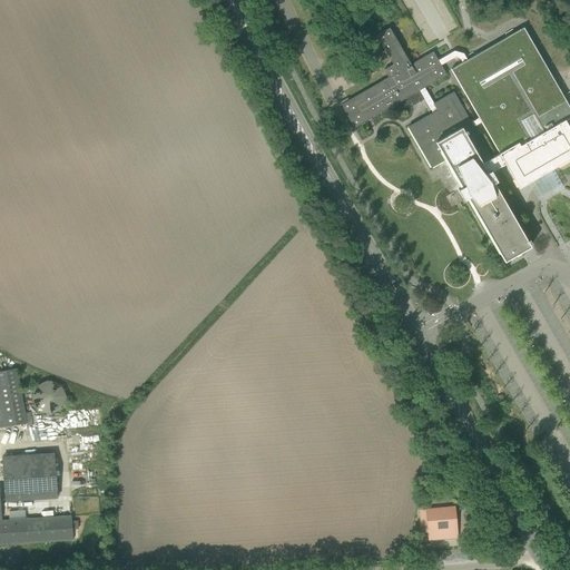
[(387,77),(341,105),(354,128),(419,90),(424,87),(446,75),(441,65),(439,62),(438,60),(432,51),(420,59),(410,65),(391,32),(389,28),(376,35),(393,64),(383,69),(387,77)]
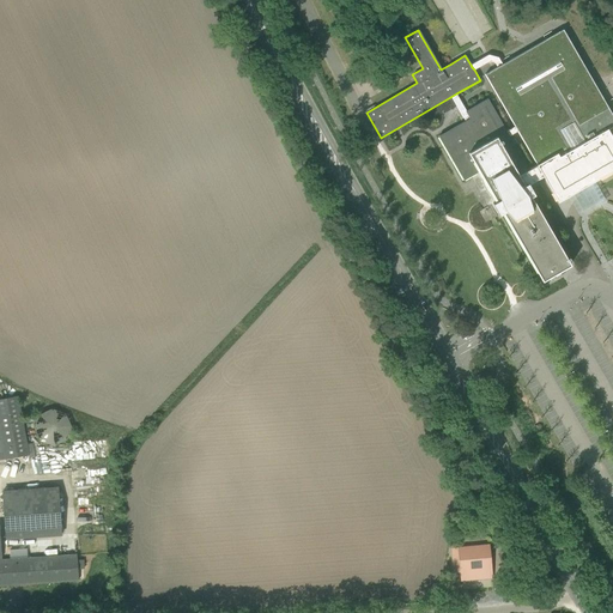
[(456,93),(450,97),(457,109),(460,113),(465,121),(438,137),(463,181),(480,171),(497,201),(492,204),(499,214),(501,214),(499,213),(502,212),(542,281),(570,265),(536,207),(530,198),(534,195),(528,186),(542,177),(558,202),(566,198),(568,196),(565,193),(593,177),(595,181),(612,170),(612,116),(563,30),(502,65),(498,58),(489,55),(471,65),(472,67),(474,70),(490,61),(495,62),(497,67),(484,74),(515,127),(507,132),(487,98),(466,111),(456,93)]
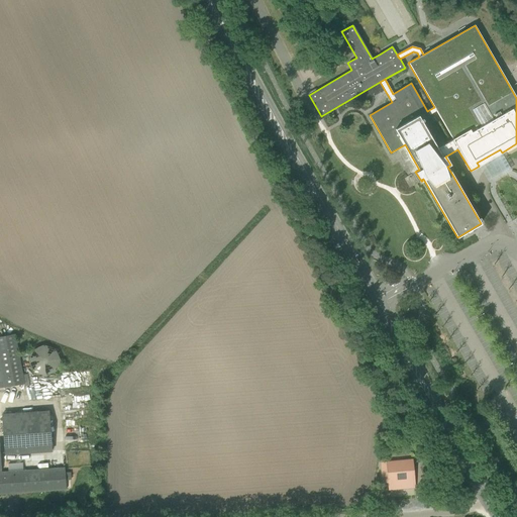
[(414,184),(409,175),(404,178),(409,187),(414,184)]
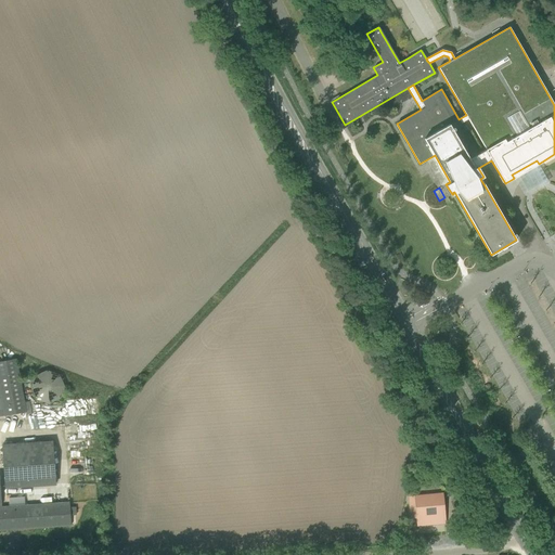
[(0,415),(26,412),(16,359),(0,361),(0,415)]
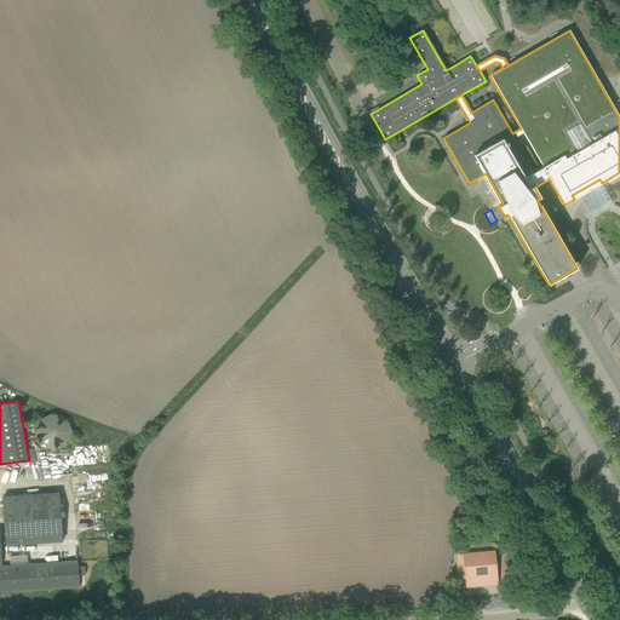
[(69,441),(58,411),(32,420),(42,451),(69,441)]
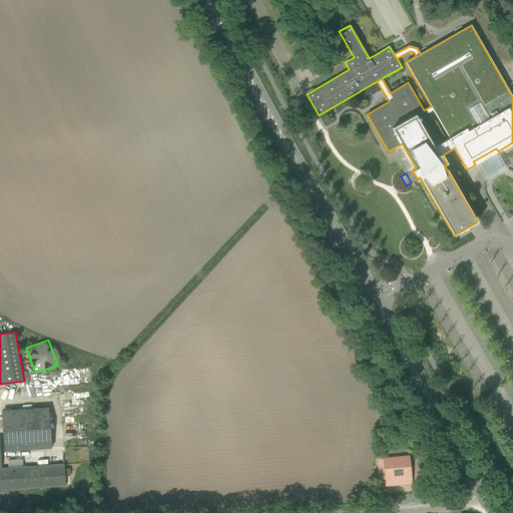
[(4,452),(51,448),(48,407),(1,410),(4,452)]
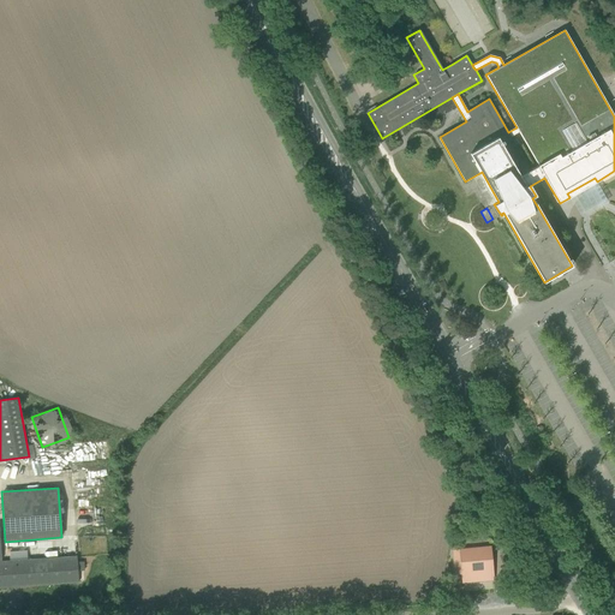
[(467,523),(459,527),(466,542),(475,537),(467,523)]
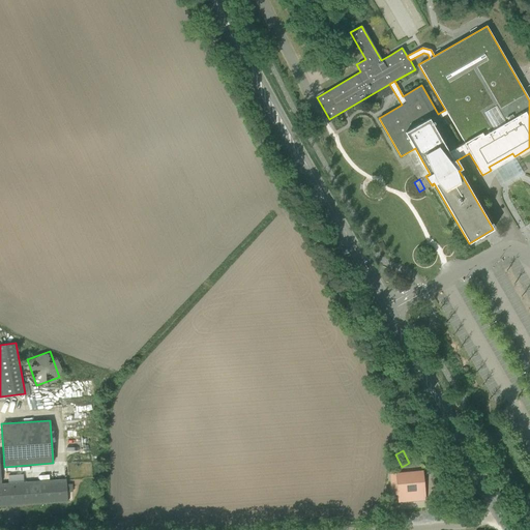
[(0,506),(67,502),(66,493),(74,492),(72,483),(66,483),(66,479),(1,483),(0,463),(0,506)]
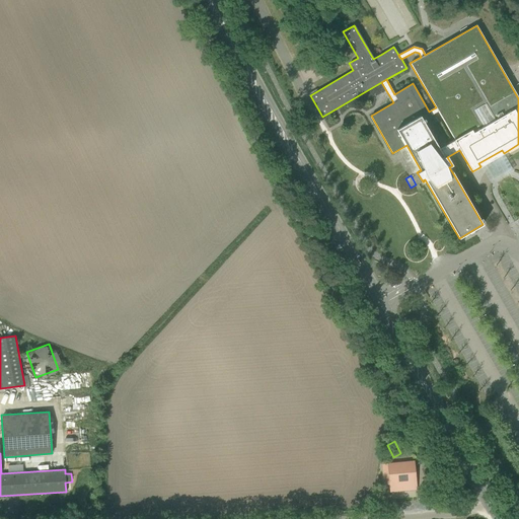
[(390,492),(416,490),(414,461),(381,464),(383,485),(389,485),(390,492)]
